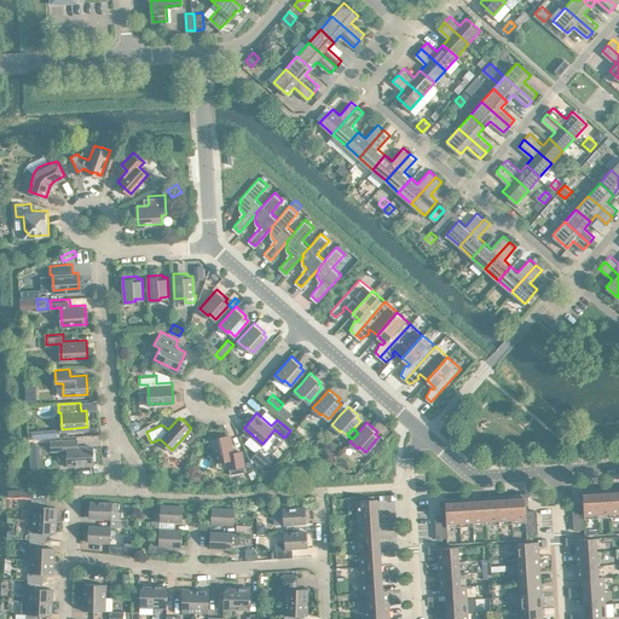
[(294,429),(289,435),(293,439),(296,439),(301,434),(294,429)]
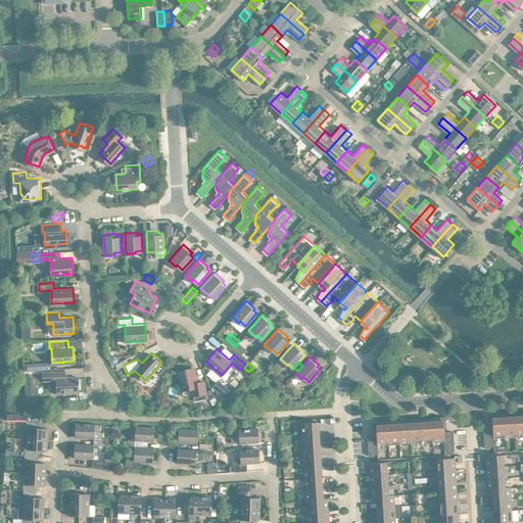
[(204,379),(197,381),(194,366),(179,369),(183,389),(192,387),(194,394),(195,399),(207,397),(206,392),(204,379)]
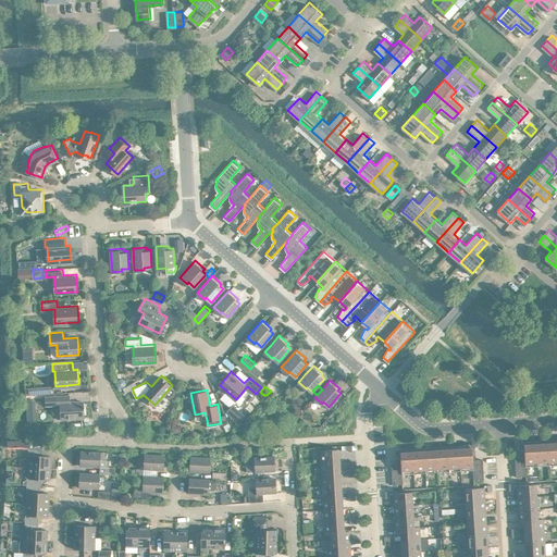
[(84,399),(70,400),(70,394),(46,395),(46,404),(60,404),(61,418),(85,417),(84,406),(85,406),(85,404),(84,404),(84,399)]
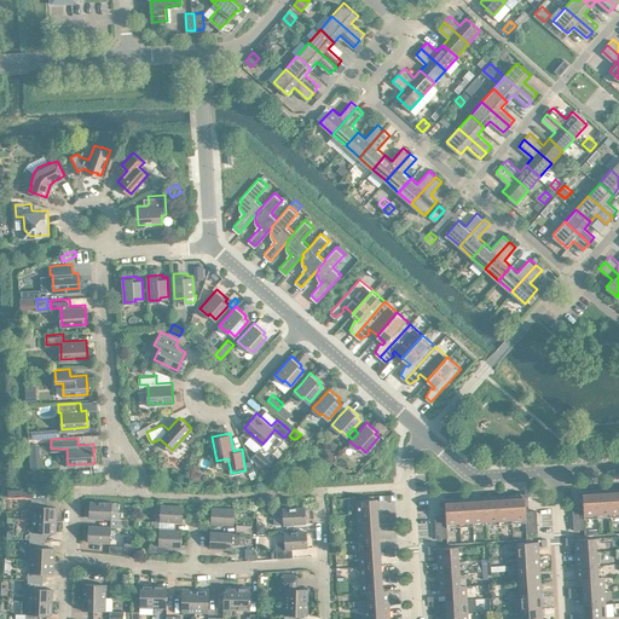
[(40,443),(29,443),(30,453),(40,453),(40,443)]
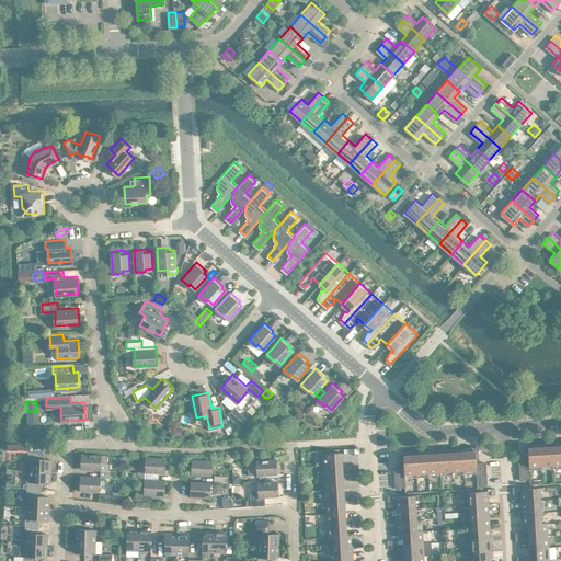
[(236,408),(230,413),(241,423),(247,418),(236,408)]
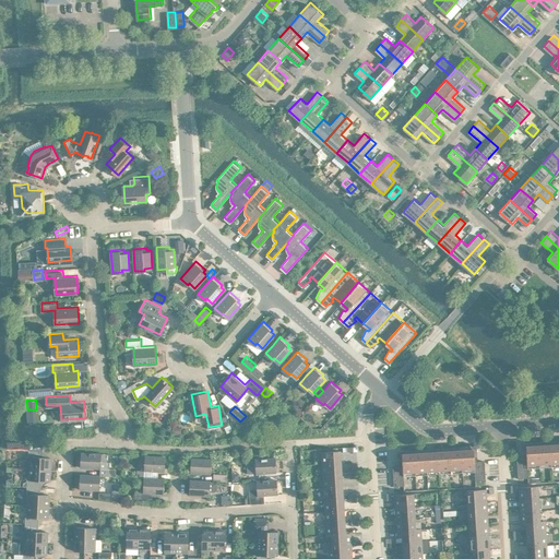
[(558,464),(558,441),(523,444),(524,458),(516,458),(519,477),(528,476),(527,466),(558,464)]
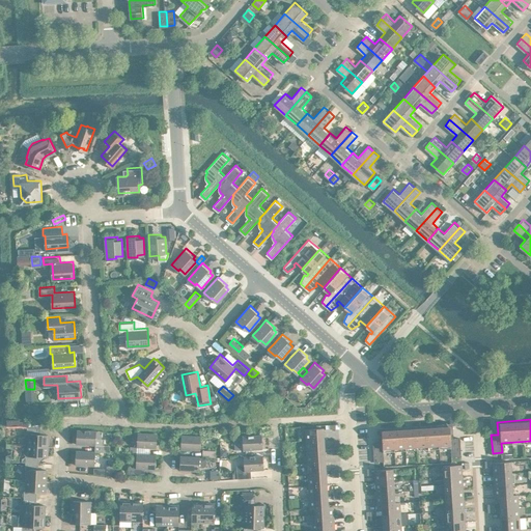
[(25,436),(25,440),(26,442),(26,443),(29,443),(48,444),(48,432),(40,432),(40,426),(40,420),(28,420),(27,426),(27,431),(26,432),(25,436)]
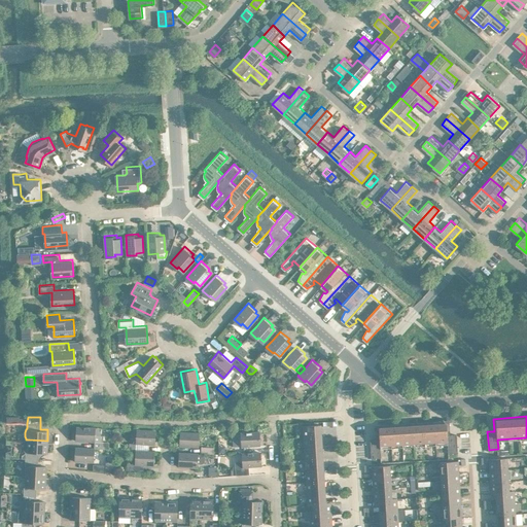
[(450,422),(413,424),(414,445),(448,443),(449,452),(458,452),(457,433),(450,433),(450,422)]
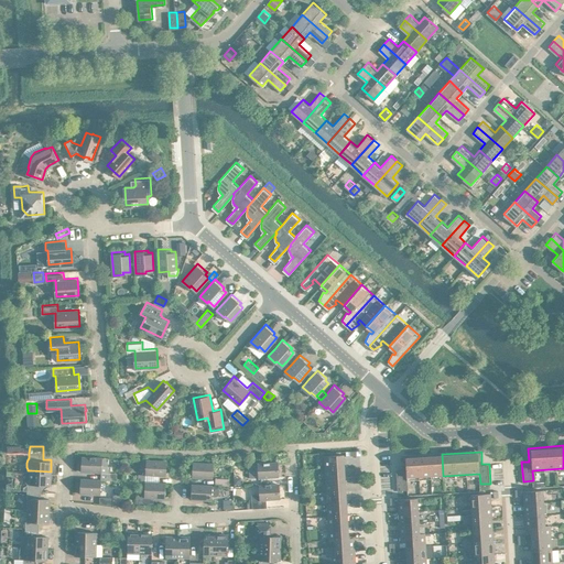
[(324,454),(325,466),(345,465),(344,453),(324,454)]
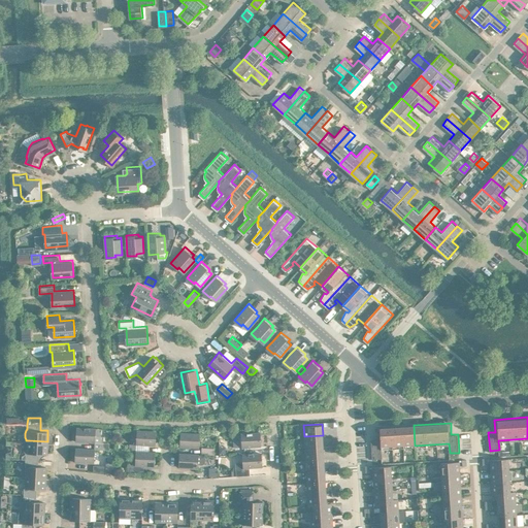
[(415,446),(414,425),(377,427),(377,439),(371,439),(372,458),(382,457),(382,448),(415,446)]
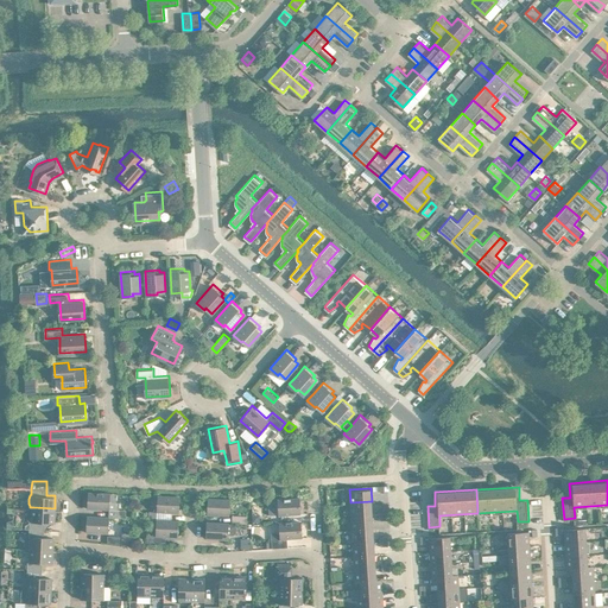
[(109,507),(109,515),(126,517),(126,508),(116,507),(116,500),(118,492),(89,491),(88,506),(109,507)]
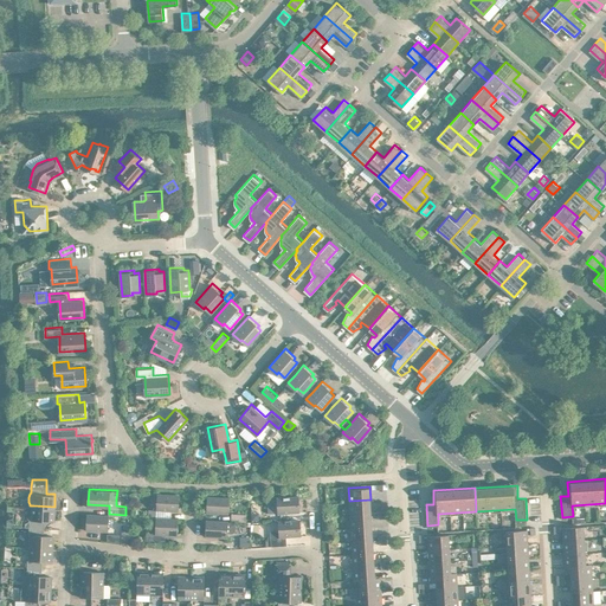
[(149,516),(156,516),(172,517),(172,509),(179,509),(179,494),(158,492),(158,508),(149,508),(149,516)]
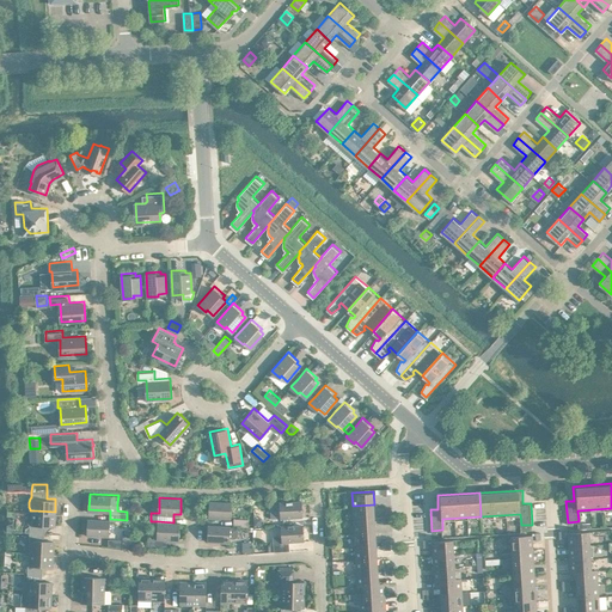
[(209,515),(231,516),(232,501),(210,500),(209,515)]
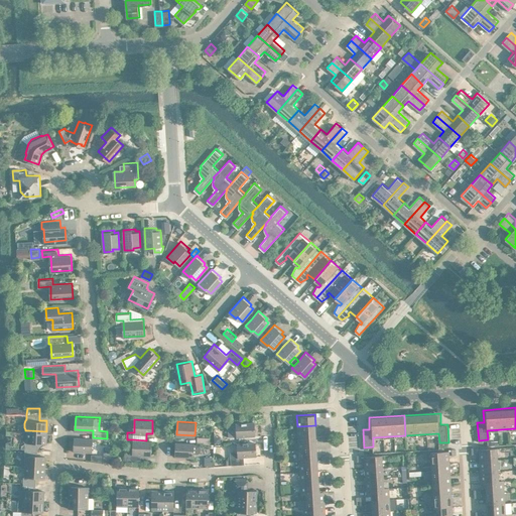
[(236,422),(237,435),(255,434),(254,421),(236,422)]
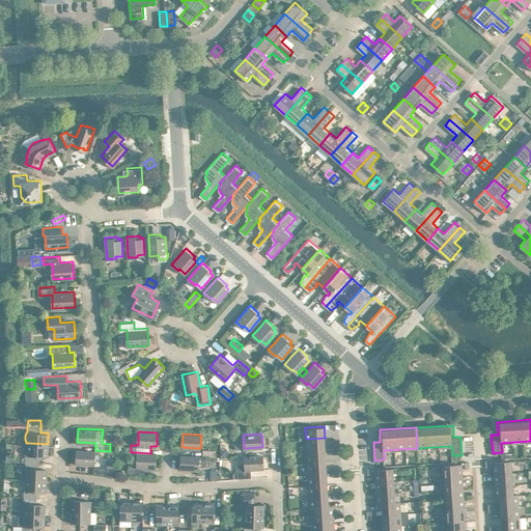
[(306,439),(307,450),(325,449),(325,438),(306,439)]
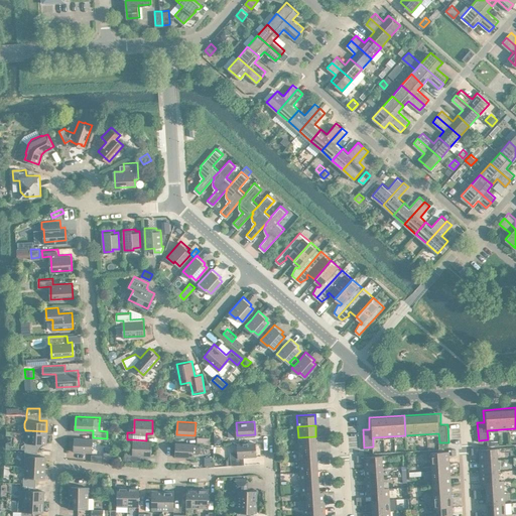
[(21,443),(21,447),(25,447),(37,448),(38,442),(45,442),(46,431),(28,430),(25,430),(25,431),(23,433),(23,437),(24,440),(25,441),(24,442),(21,443)]
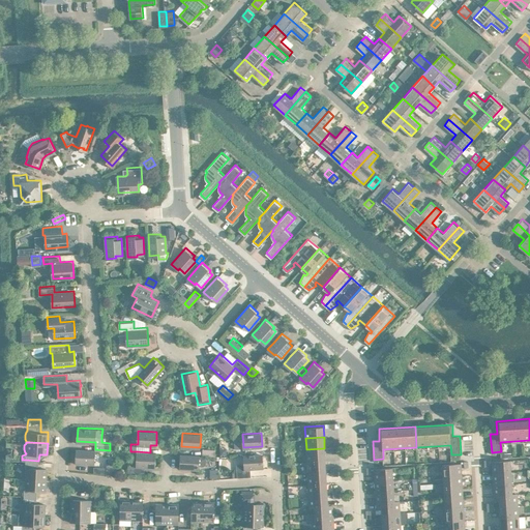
[(76,462),(94,463),(95,449),(77,448),(76,462)]
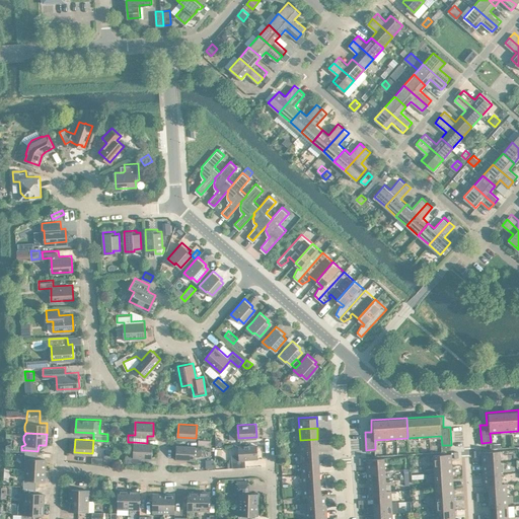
[(300,440),(300,451),(318,450),(317,439),(300,440)]
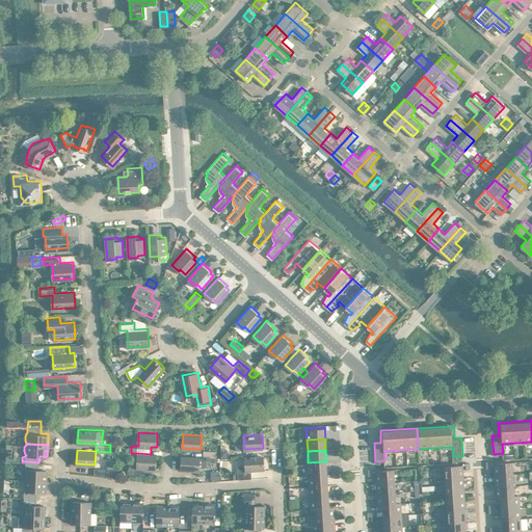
[(151,454),(137,453),(137,467),(129,466),(129,474),(142,474),(142,468),(156,468),(156,454),(151,454)]
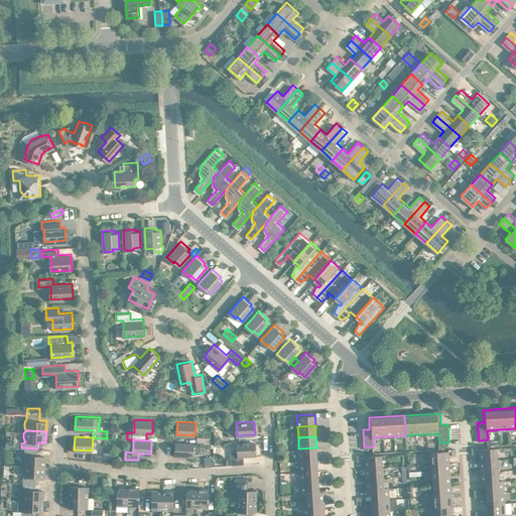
[(201,442),(197,442),(195,442),(176,441),(175,455),(194,456),(194,452),(199,452),(200,450),(201,442)]
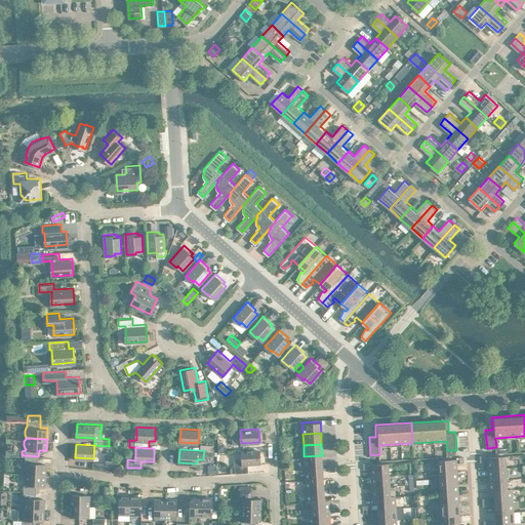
[(234,458),(235,472),(248,471),(248,463),(260,462),(259,449),(241,450),(242,458),(234,458)]
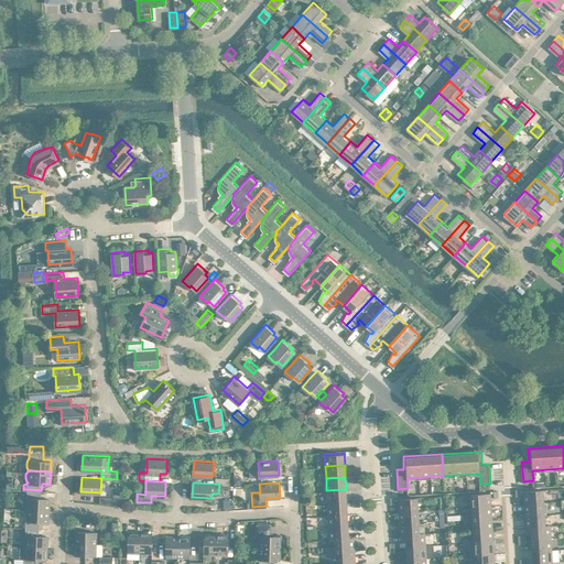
[(523,489),(524,502),(543,501),(543,488),(523,489)]
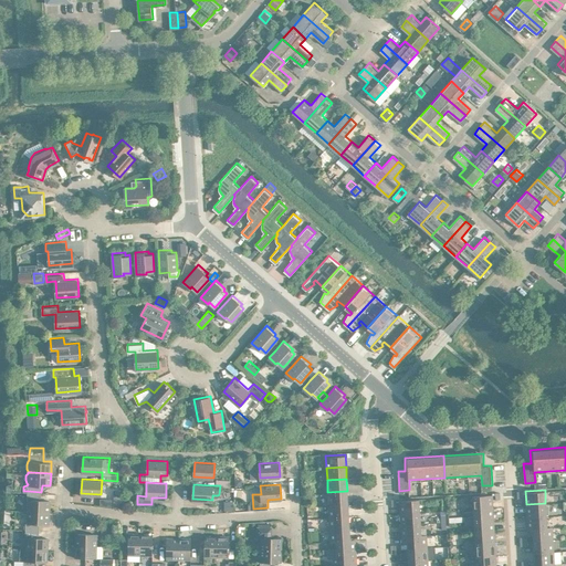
[(30,498),(29,510),(49,511),(50,499),(41,499),(41,492),(28,491),(27,498),(30,498)]
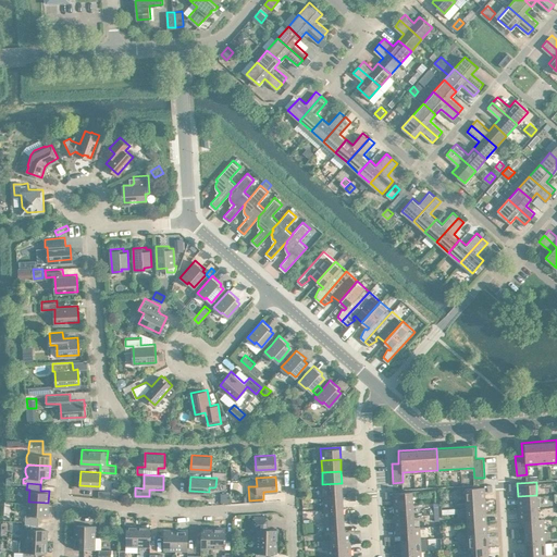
[(322,484),(323,496),(343,495),(342,483),(322,484)]
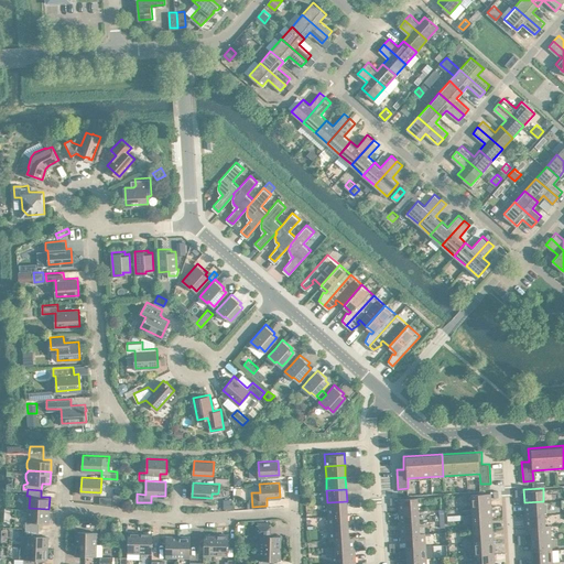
[(472,492),(472,506),(491,505),(490,491),(472,492)]
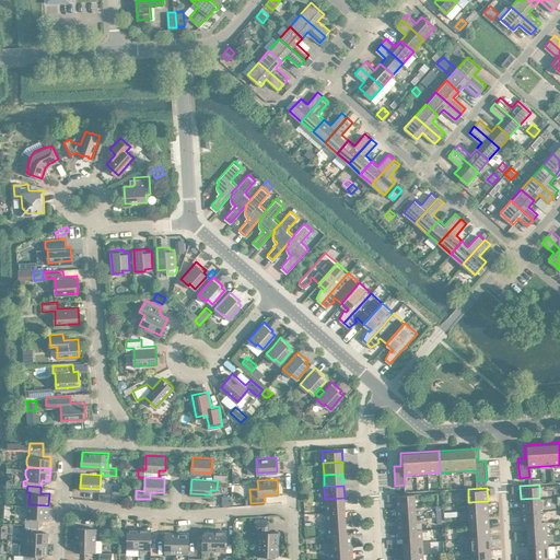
[(395,493),(396,506),(416,505),(415,492),(395,493)]
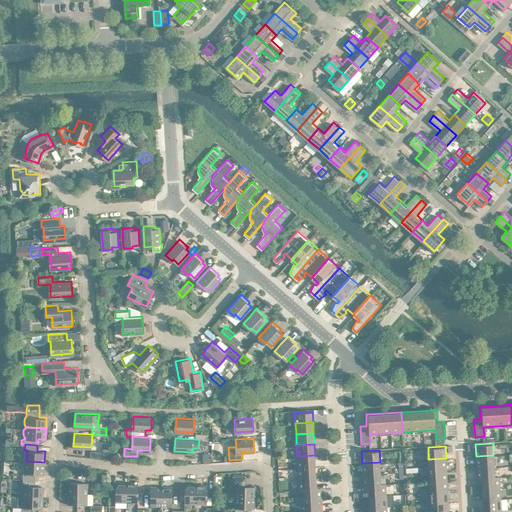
[(297,456),(298,467),(315,466),(315,455),(297,456)]
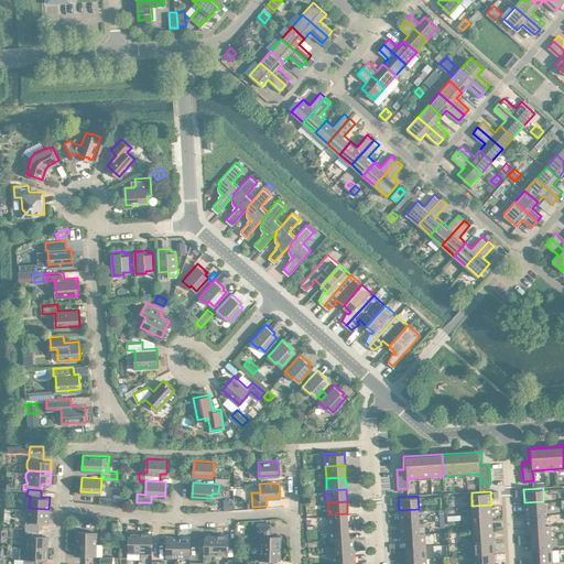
[(524,502),(524,513),(544,512),(543,501),(524,502)]
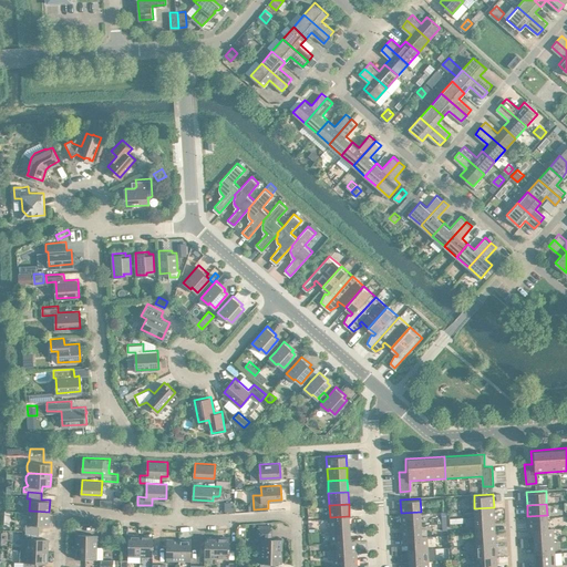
[(465,516),(466,521),(495,518),(494,507),(474,508),(475,515),(465,516)]
